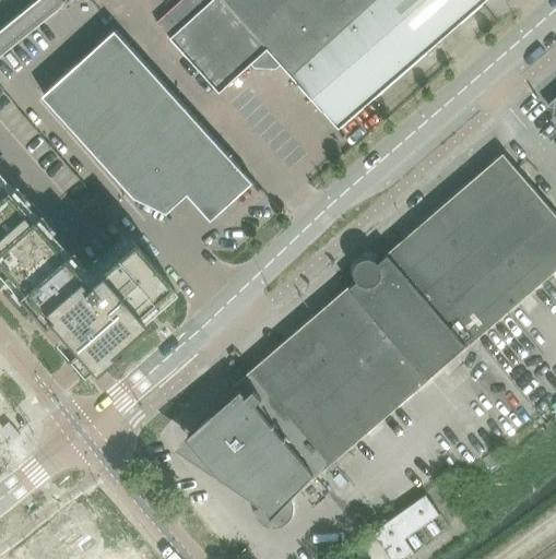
[(154,24),(217,93),(249,64),(252,68),(273,69),(278,64),(336,129),(484,0),(180,0),(177,3),(154,24)]
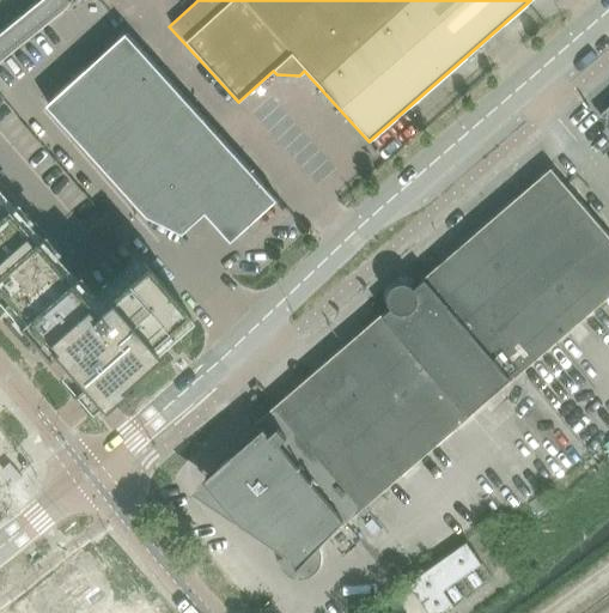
[(181,234),(203,213),(229,242),(275,200),(125,35),(46,107),(146,217),(181,234)]
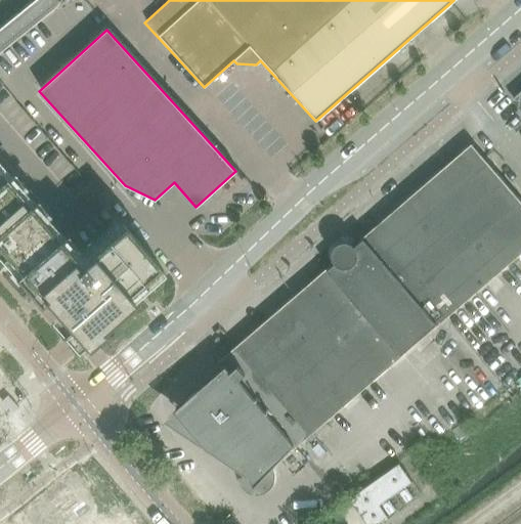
[(520,90),(511,99),(520,111),(520,90)]
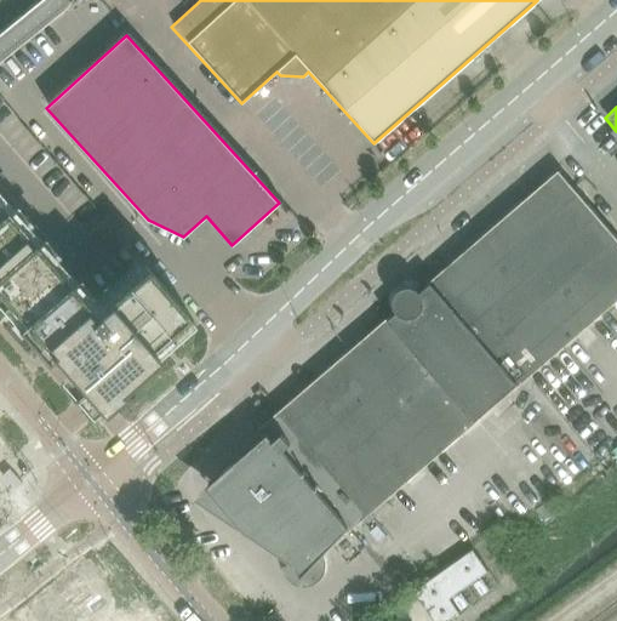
[(267,548),(278,569),(279,574),(280,575),(281,577),(284,580),(286,582),(289,585),(290,586),(292,587),(296,588),(298,588),(302,588),(303,588),(306,587),(308,587),(310,586),(313,585),(314,584),(316,581),(318,580),(319,577),(320,575),(321,574),(321,571),(321,570),(323,567),(321,564),(321,562),(320,559),(320,558),(319,556),(318,553),(340,534),(342,536),(512,394),(616,303),(616,243),(555,171),(473,241),(422,285),(424,288),(418,291),(413,288),(409,286),(404,286),(404,285),(405,283),(404,281),(403,284),(403,285),(401,288),(394,294),(390,295),(388,295),(388,297),(390,296),(393,296),(392,301),(392,307),(395,312),(390,317),(388,314),(367,332),(369,334),(352,349),(350,347),(255,429),(256,431),(260,428),(264,434),(221,472),(275,535),(264,545),(267,548)]
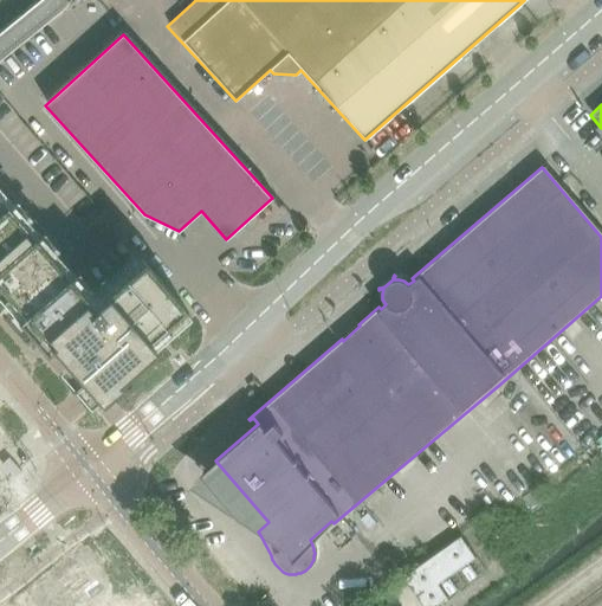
[(0,290),(36,331),(38,329),(44,337),(43,339),(45,342),(46,341),(51,347),(51,348),(52,349),(52,348),(58,355),(58,356),(60,359),(66,365),(65,365),(66,366),(68,366),(73,373),(72,373),(85,387),(89,389),(88,391),(90,393),(92,391),(92,389),(98,384),(99,385),(102,382),(101,382),(108,376),(111,374),(110,374),(117,368),(117,369),(120,367),(120,366),(125,360),(127,361),(129,359),(128,358),(135,352),(136,353),(138,350),(137,350),(143,345),(144,346),(147,343),(147,342),(153,336),(154,337),(156,335),(155,334),(162,328),(163,329),(166,327),(164,326),(172,320),(172,321),(174,320),(174,318),(180,313),(181,314),(183,311),(181,308),(180,309),(177,305),(179,305),(136,257),(94,295),(84,285),(69,298),(53,279),(52,279),(36,260),(36,259),(19,242),(18,240),(10,231),(10,230),(0,219),(0,290)]
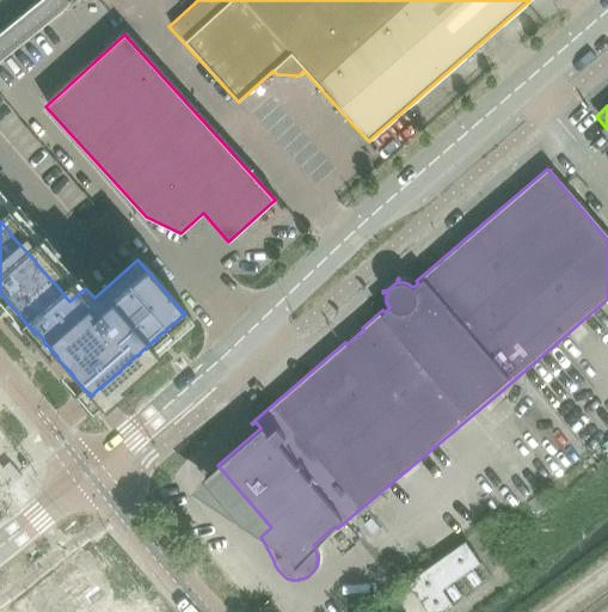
[(405,582),(417,599),(425,611),(436,611),(450,603),(441,588),(478,562),(464,540),(441,556),(416,574),(405,582)]
